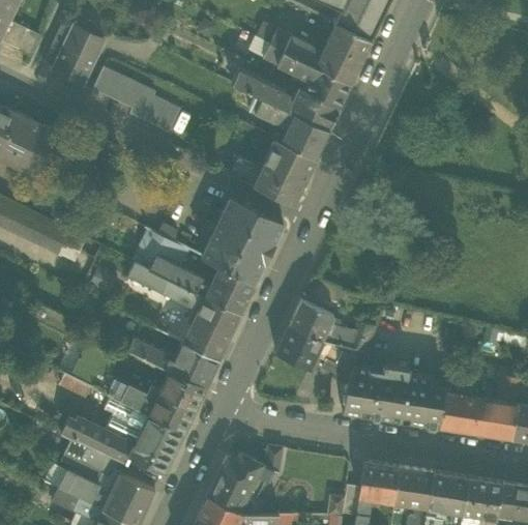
[(0,0),(0,42),(10,23),(22,0),(0,0)]
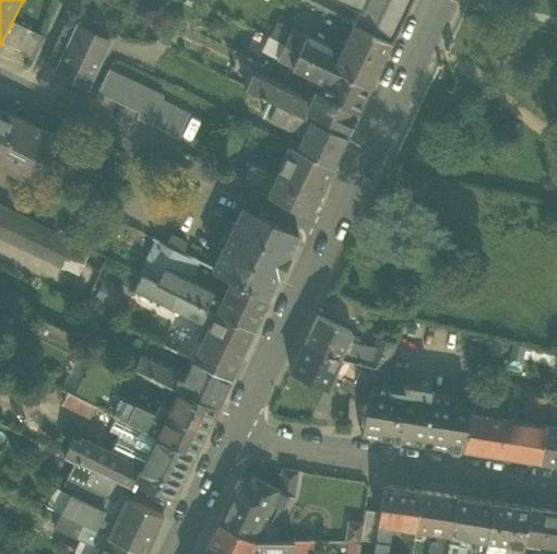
[(333,0),(359,12),(365,0),(333,0)]
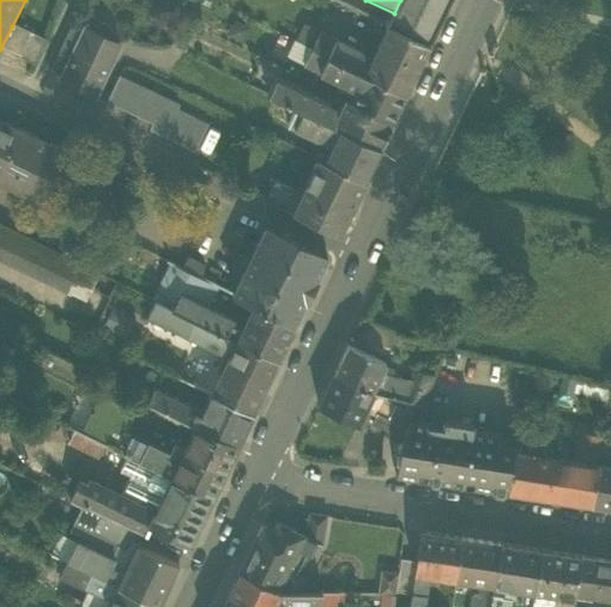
[(425,6),(411,0),(400,0),(394,13),(387,30),(389,31),(430,50),(447,17),(425,6)]
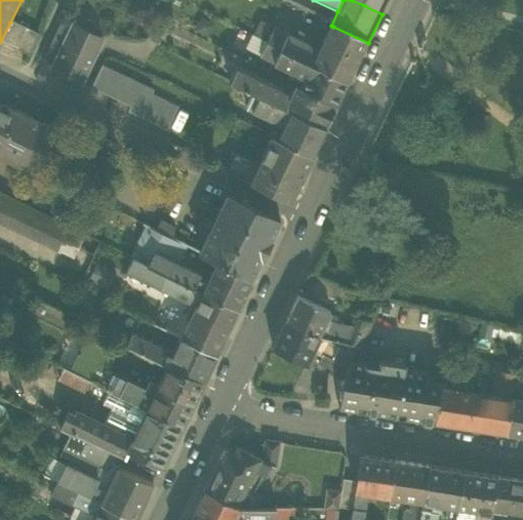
[(366,0),(364,5),(383,14),(389,0),(366,0)]
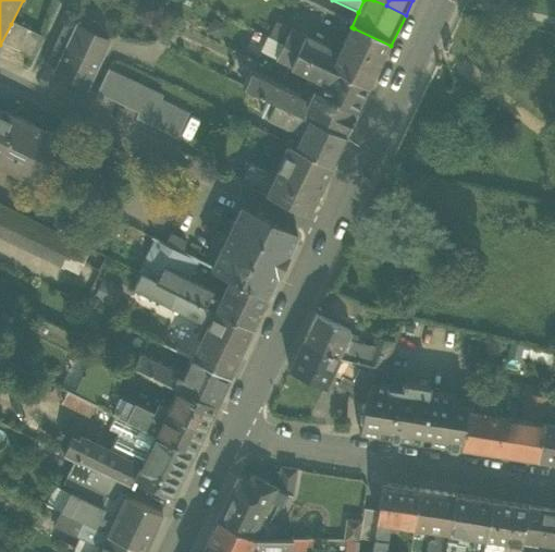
[(29,34),(11,24),(0,45),(0,46),(19,56),(29,34)]
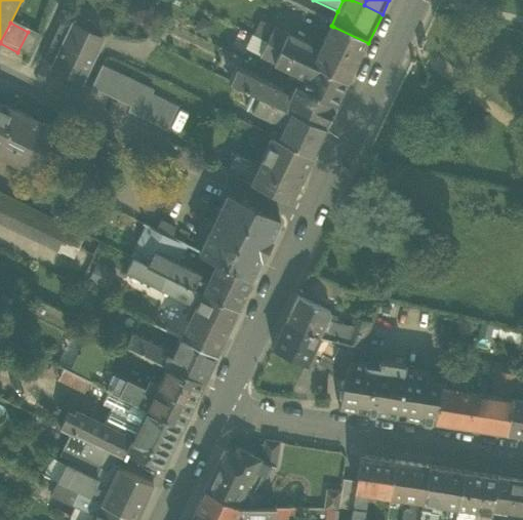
[(44,65),(55,70),(75,29),(64,24),(44,65)]
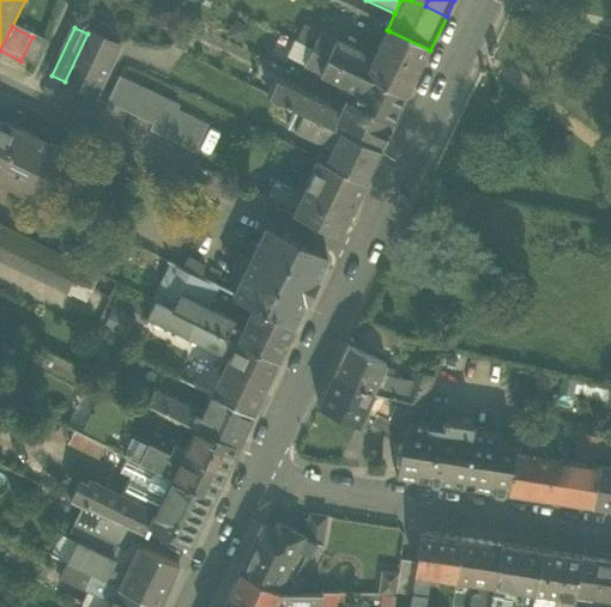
[(389,31),(371,68),(367,79),(407,99),(430,50),(389,31)]
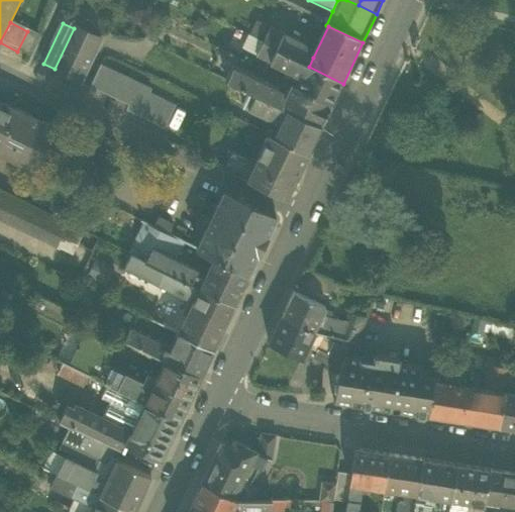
[(53,72),(81,85),(102,41),(74,27),(74,28),(55,69),(53,72)]
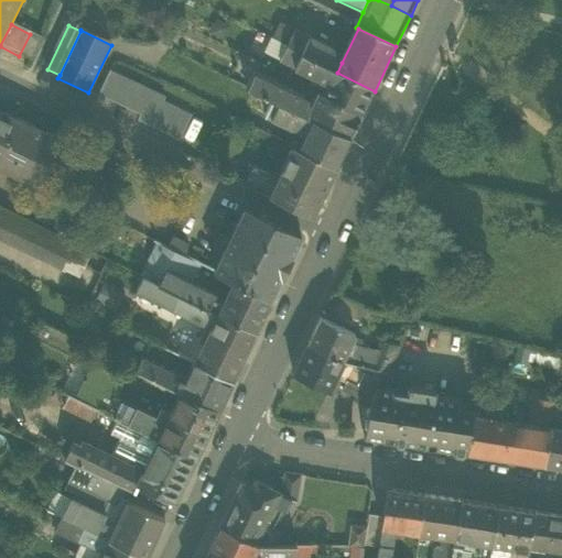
[(19,56),(33,63),(44,41),(30,34),(19,56)]
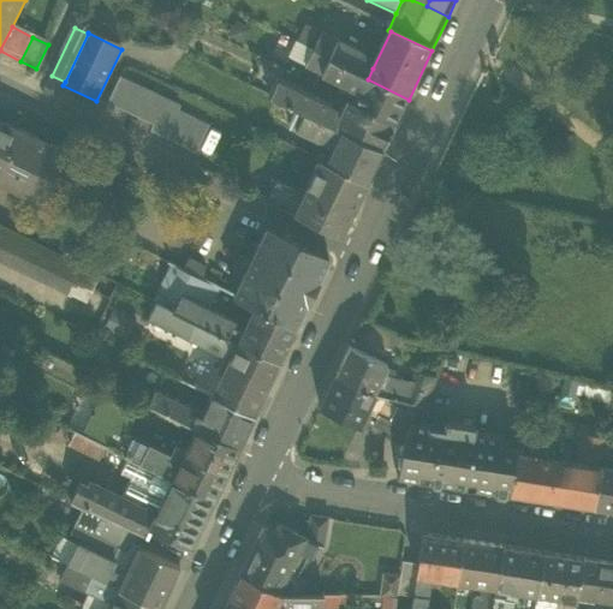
[(323,37),(315,54),(368,79),(373,69),(368,66),(365,57),(323,37)]
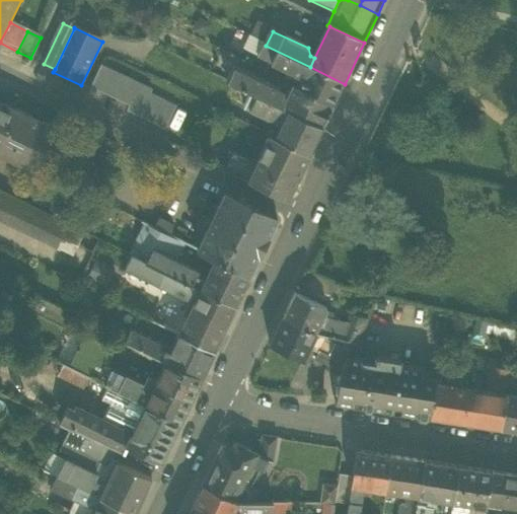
[(304,81),(310,67),(266,46),(260,60),(304,81)]
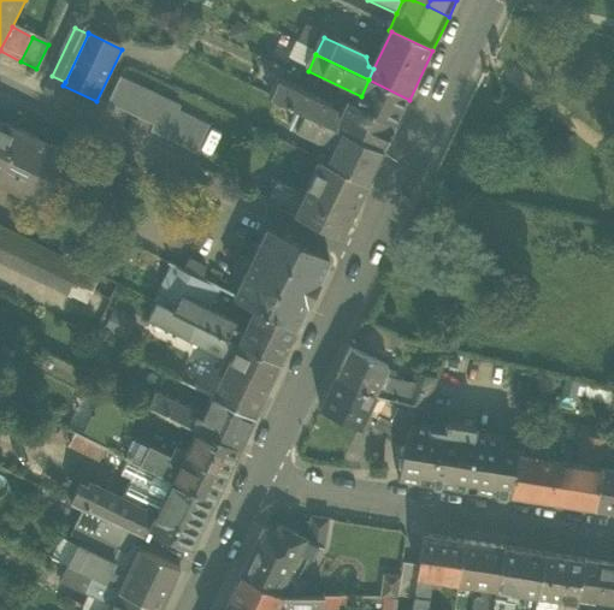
[(361,96),(355,107),(396,126),(409,100),(369,80),(361,96)]
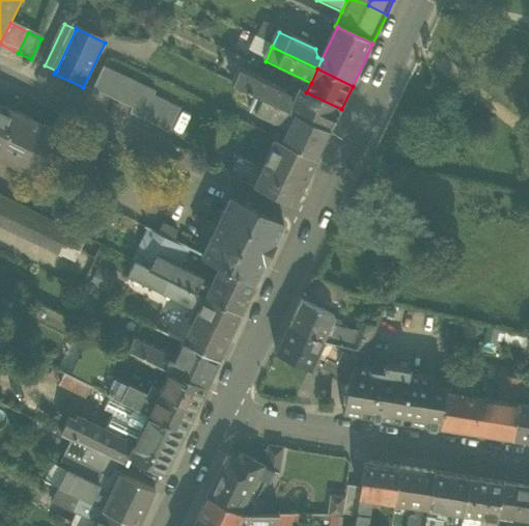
[(94,92),(134,111),(145,90),(105,71),(94,92)]
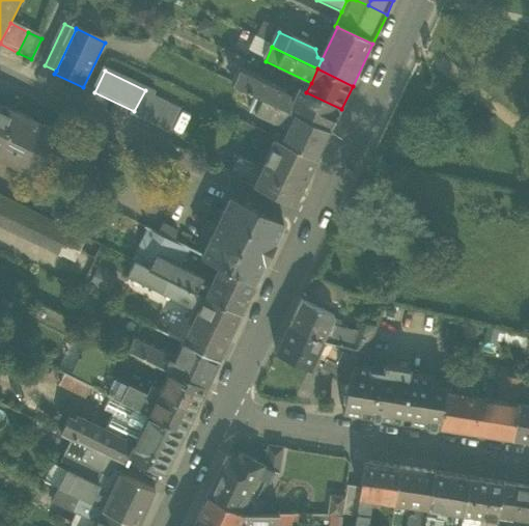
[(234,85),(259,97),(297,114),(331,131),(341,109),(306,92),(293,85),(288,95),(241,73),(234,85)]
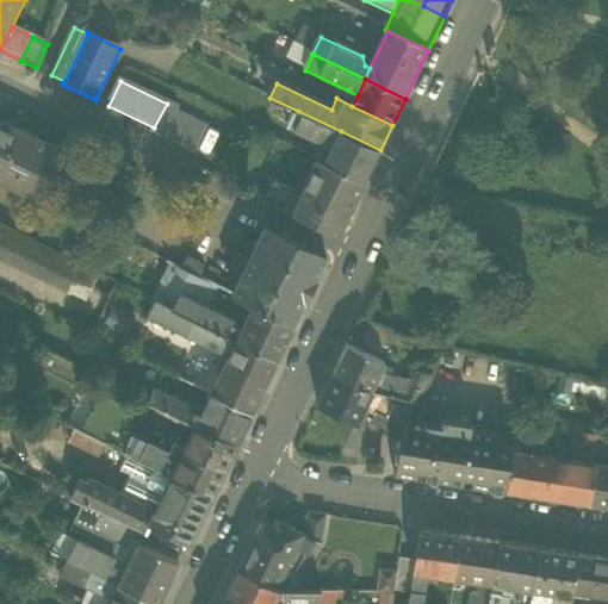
[(178,109),(167,104),(154,128),(152,134),(196,155),(208,130),(175,114),(178,109)]
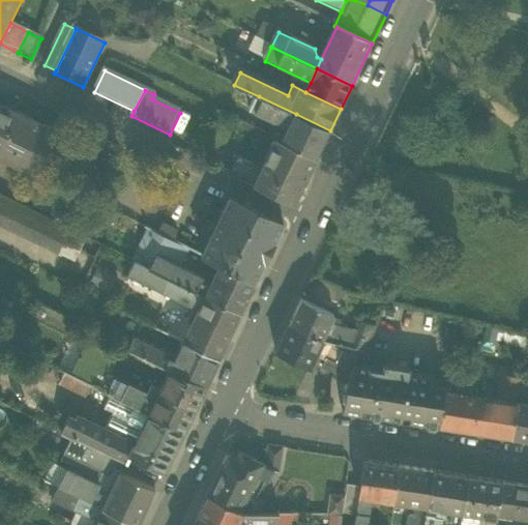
[(286,124),(290,126),(296,114),(259,96),(251,112),(282,127),(284,126),(286,124)]
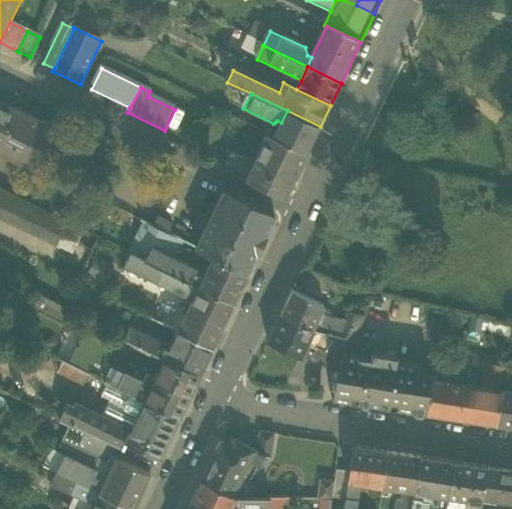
[(0,150),(18,111),(1,103),(0,105),(0,150)]
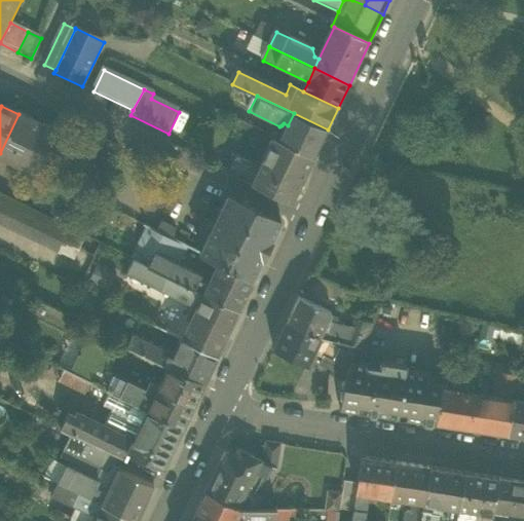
[(328,129),(294,113),(288,125),(281,142),(314,158),(328,129)]
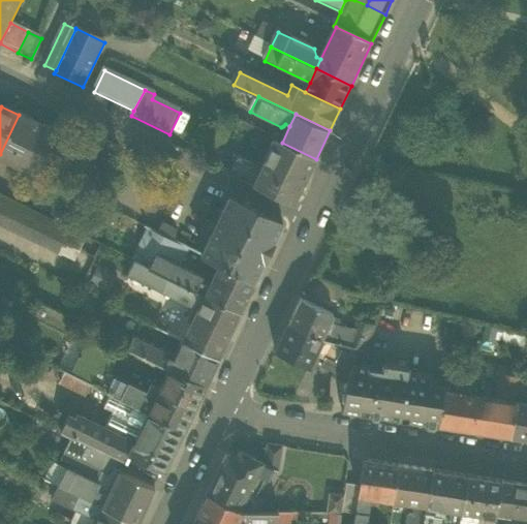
[(60,135),(19,115),(0,154),(0,160),(38,180),(60,135)]
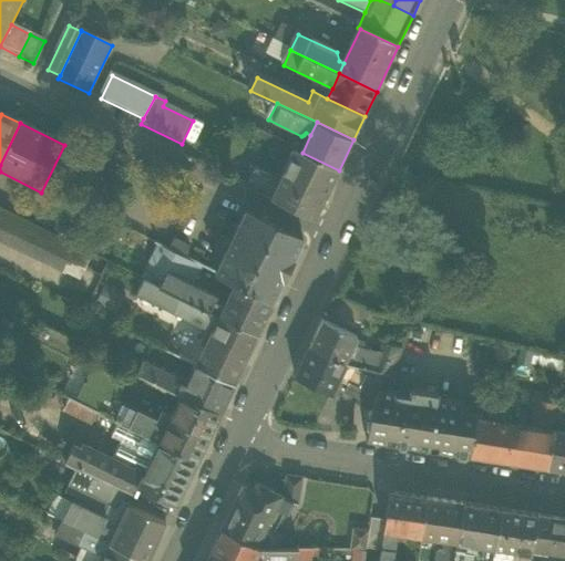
[(297,149),(281,182),(273,199),(273,200),(315,220),(339,170),(302,153),(297,149)]
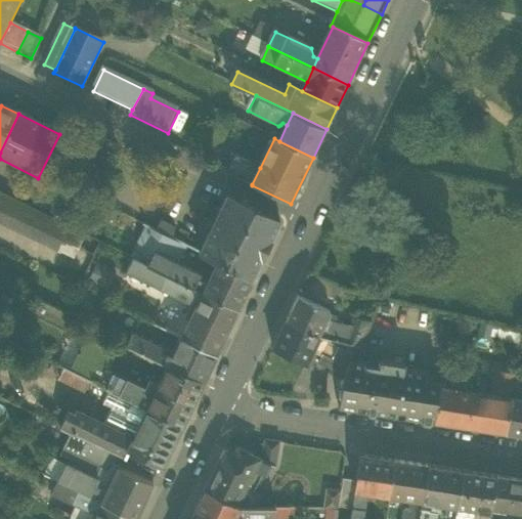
[(229,174),(252,184),(260,168),(236,157),(229,174)]
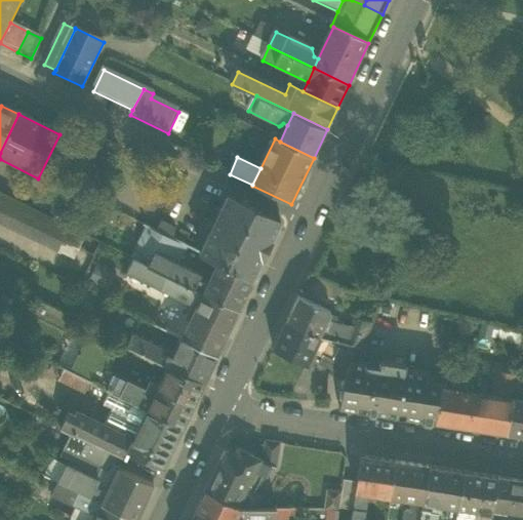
[(0,221),(28,234),(37,214),(0,196),(0,221)]
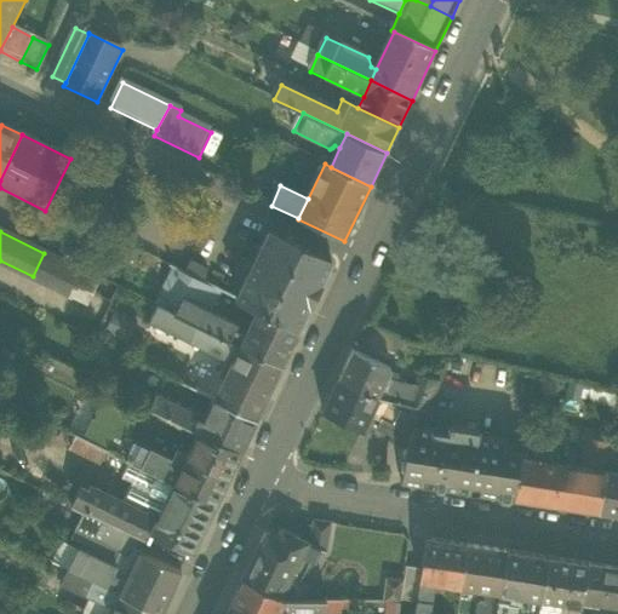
[(236,302),(259,313),(299,332),(310,309),(312,309),(321,287),(333,263),(272,233),(236,302)]
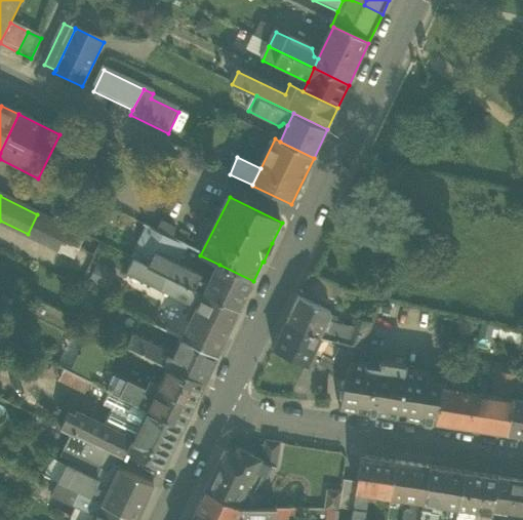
[(28,234),(61,250),(70,231),(37,214),(28,234)]
